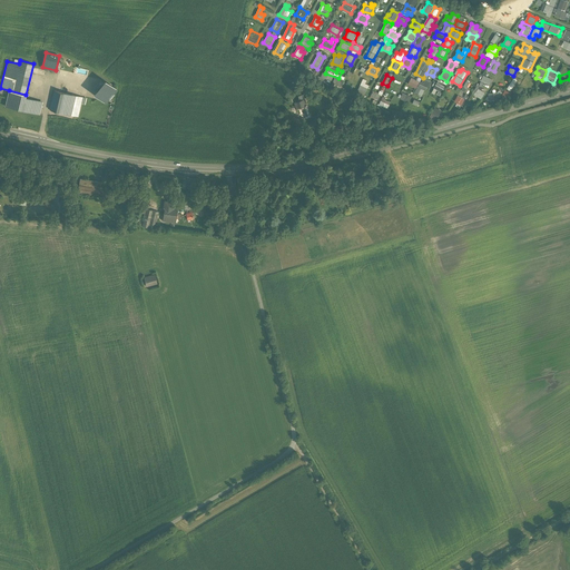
[(490,85),(493,79),(484,75),(481,80),(490,85)]
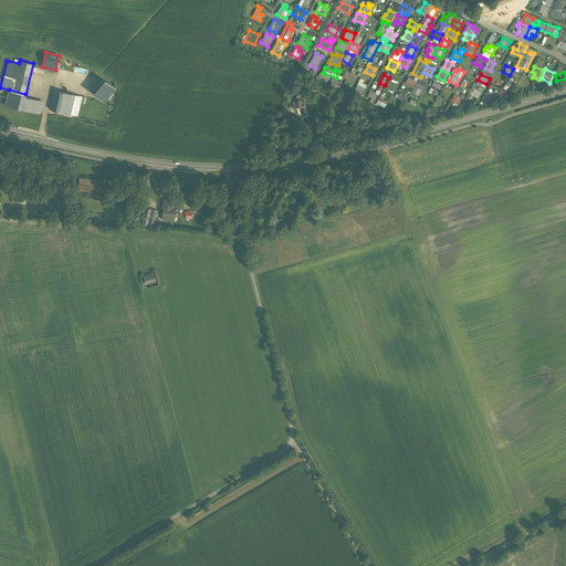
[(413,87),(417,81),(409,76),(406,83),(413,87)]
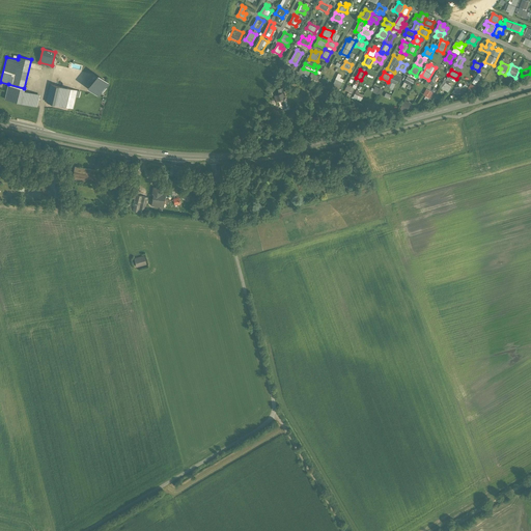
[(393,72),(389,87),(394,89),(396,83),(399,84),(402,75),(393,72)]
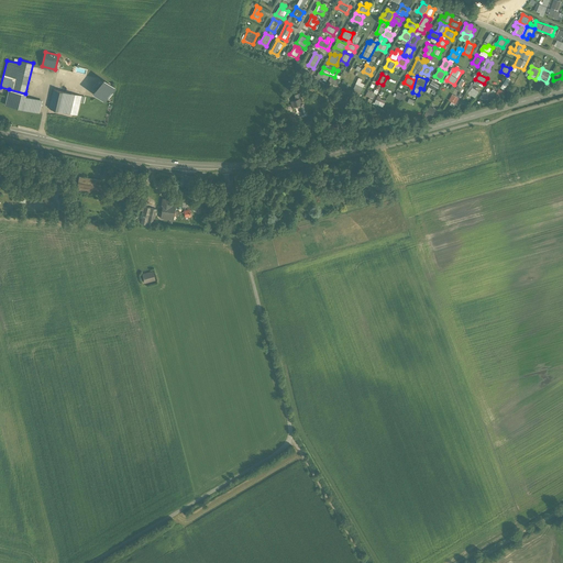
[(501,87),(505,89),(511,79),(508,76),(501,87)]
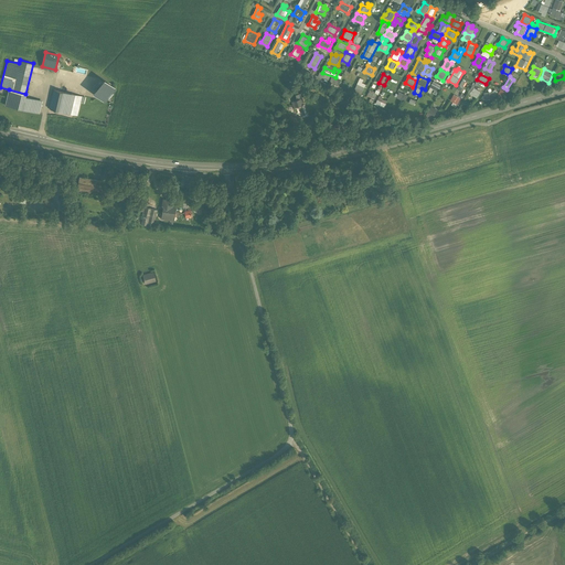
[(354,89),(362,93),(366,84),(363,82),(364,80),(361,77),(354,89)]
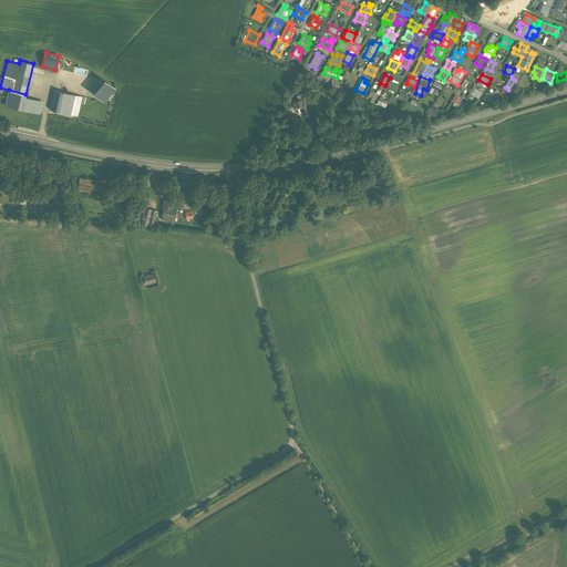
[(466,85),(468,82),(465,80),(460,89),(464,92),(467,88),(466,85)]
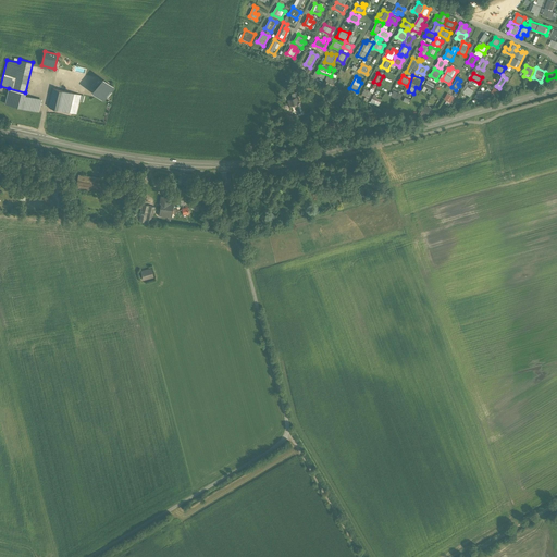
[(433,90),(436,85),(428,79),(424,85),(433,90)]
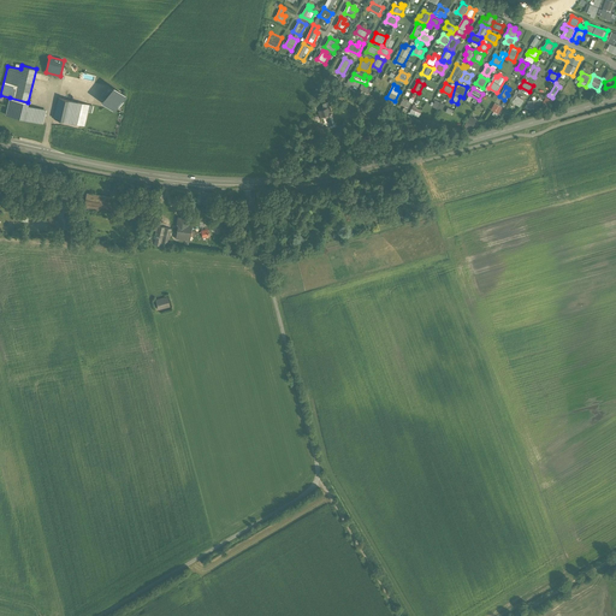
[(105,101),(107,105),(117,106),(119,105),(122,95),(120,92),(110,90),(107,92),(105,101)]
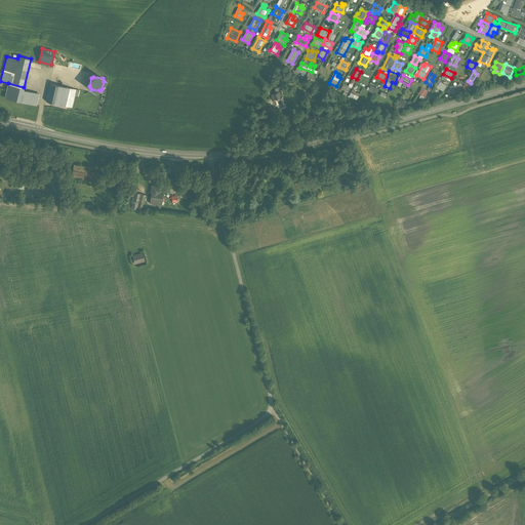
[(444,91),(448,85),(439,79),(435,85),(444,91)]
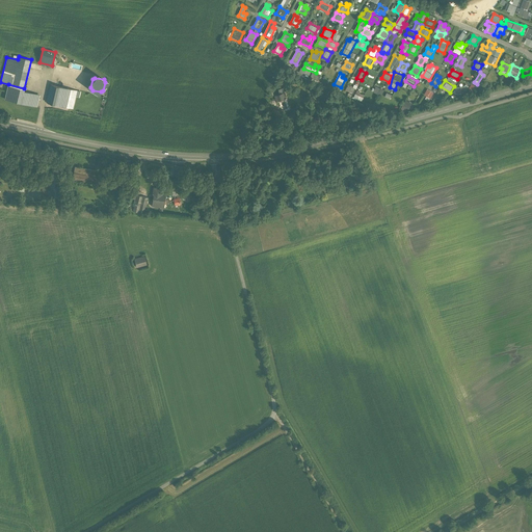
[(474,92),(477,86),(472,83),(469,89),(474,92)]
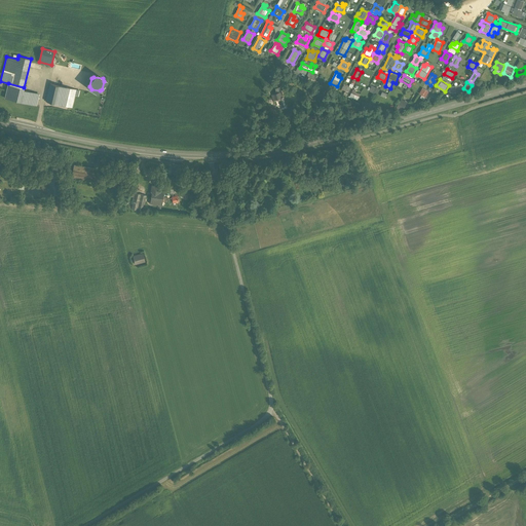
[(24,87),(8,83),(4,98),(29,104),(31,95),(35,96),(33,105),(36,106),(39,94),(24,89),(24,87)]
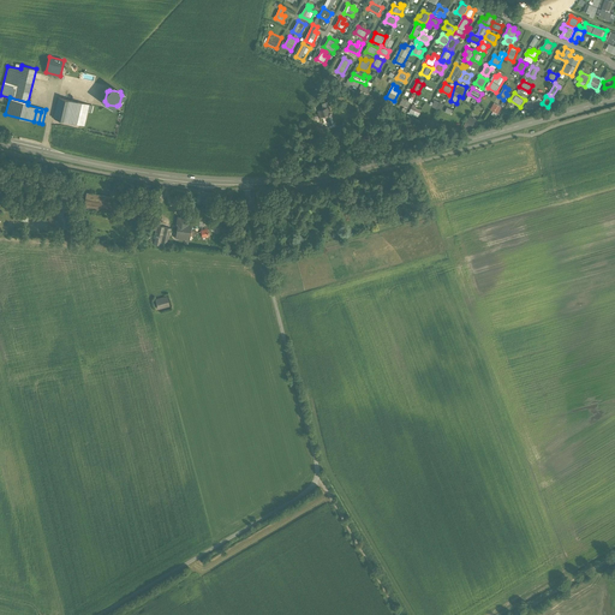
[(72,100),(59,97),(53,118),(63,120),(67,121),(72,100)]
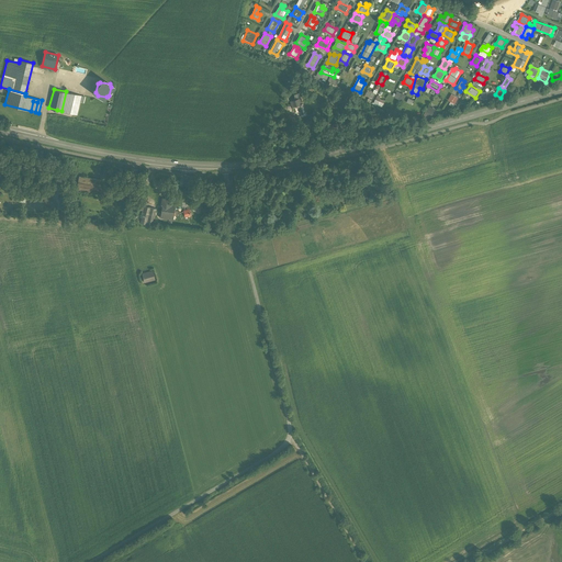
[(374,99),(378,90),(374,89),(373,91),(369,89),(366,96),(374,99)]
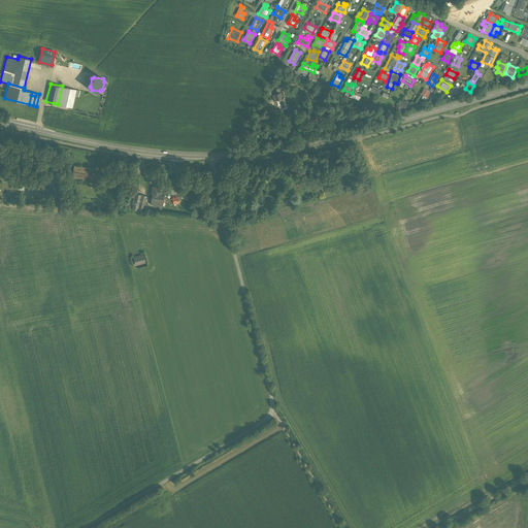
[(74,89),(62,86),(58,104),(70,107),(74,89)]
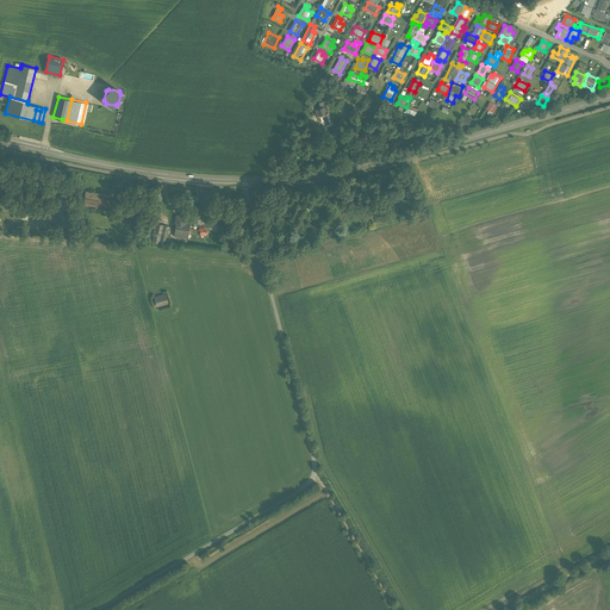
[(429,106),(437,110),(441,101),(431,99),(429,106)]
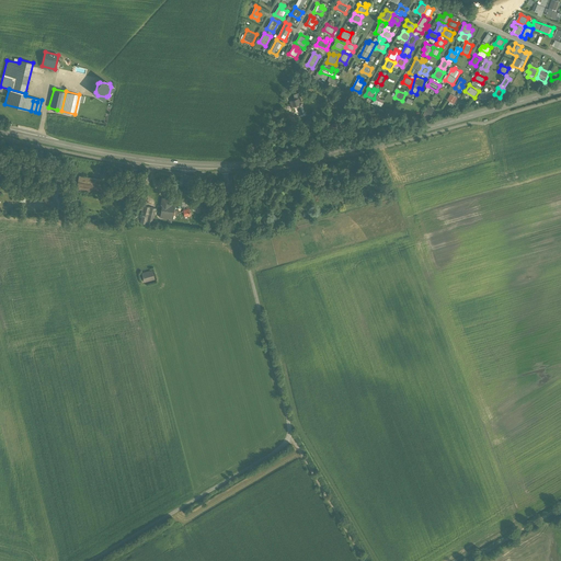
[(298,92),(294,94),(296,99),(290,101),(293,106),(299,104),(300,103),(301,101),(298,92)]
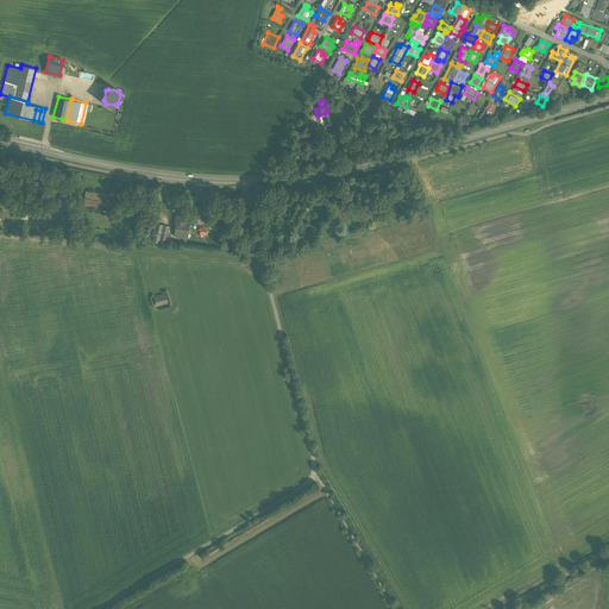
[(487,108),(494,112),(497,105),(489,101),(487,108)]
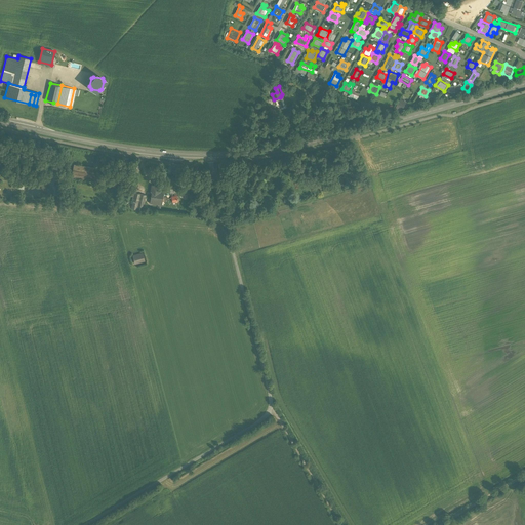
[(356,91),(356,89),(353,88),(350,96),(358,99),(360,93),(356,91)]
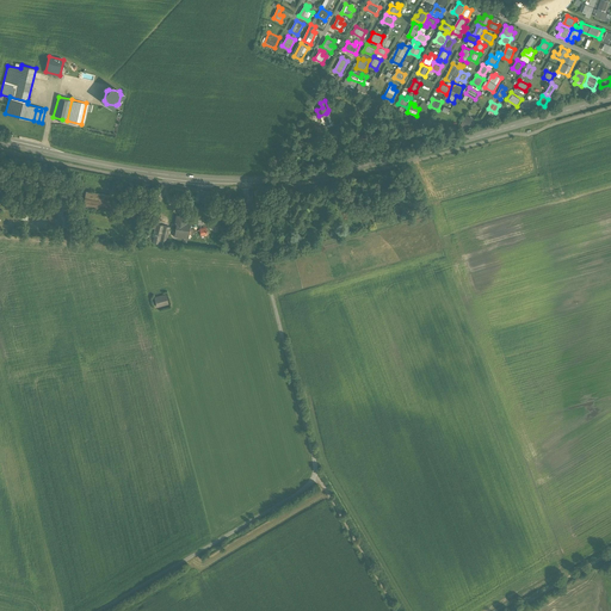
[(469,128),(474,118),(467,115),(462,124),(469,128)]
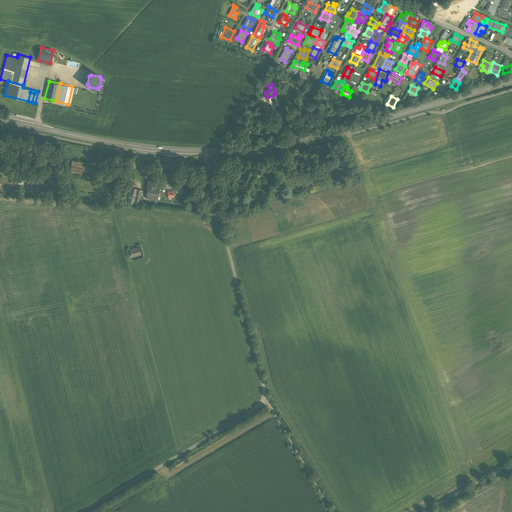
[(344,151),(338,153),(338,154),(336,154),(337,157),(334,157),(335,161),(340,160),(340,163),(343,162),(342,158),(343,158),(343,156),(345,155),(344,151)]
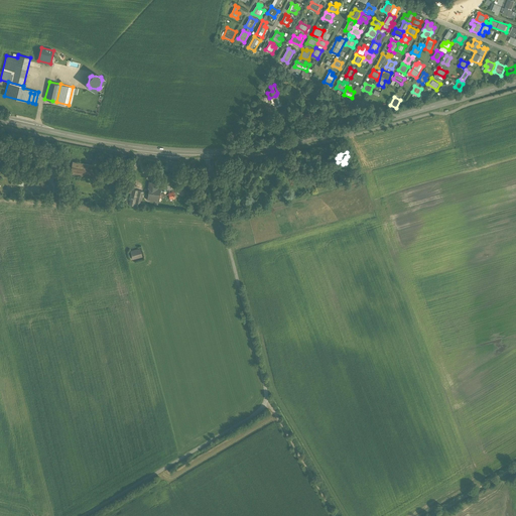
[(99,166),(73,161),(71,173),(93,177),(95,168),(98,169),(99,166)]
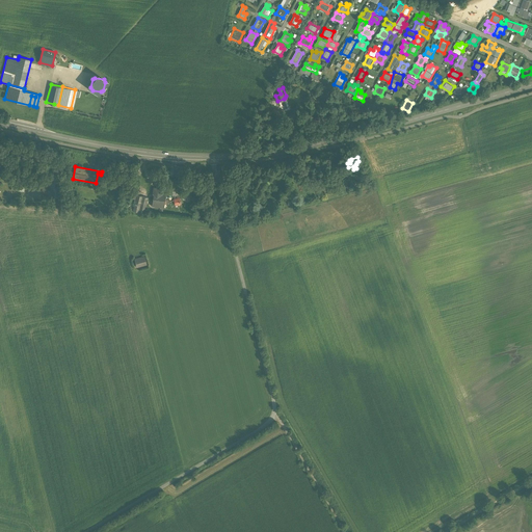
[(182,184),(173,182),(171,187),(173,187),(171,194),(179,195),(180,189),(181,189),(182,184)]
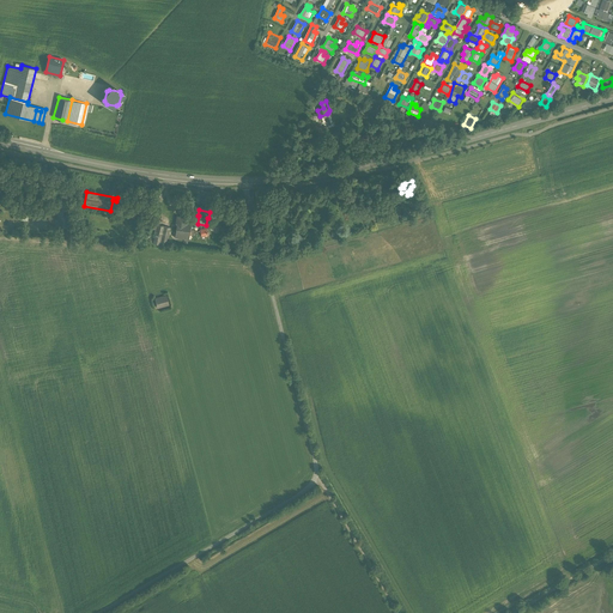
[(159,214),(153,213),(151,223),(155,224),(152,230),(156,230),(153,243),(159,244),(162,231),(163,225),(158,224),(161,217),(159,214)]
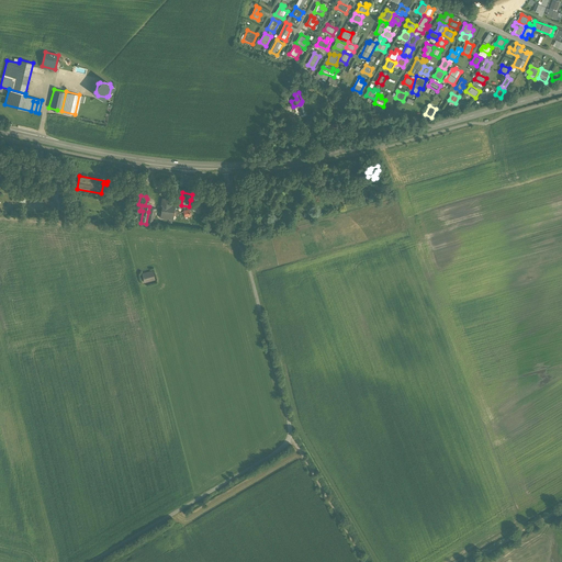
[(170,200),(163,199),(161,205),(163,205),(160,217),(169,218),(170,212),(173,212),(175,206),(170,205),(170,200)]
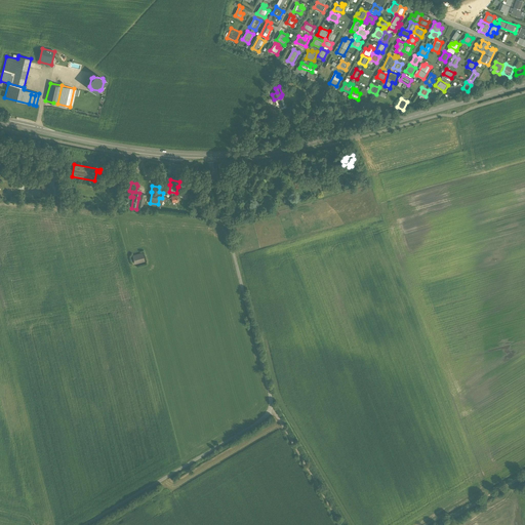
[(144,249),(133,251),(135,261),(146,259),(144,249)]
